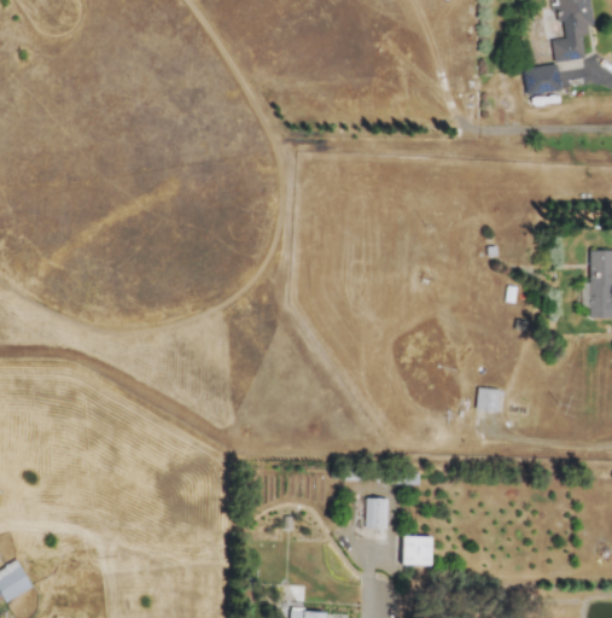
[(557,62),(589,58),(584,27),(596,24),(592,0),(559,0),(561,12),(557,12),(560,38),(553,39),(557,62)]
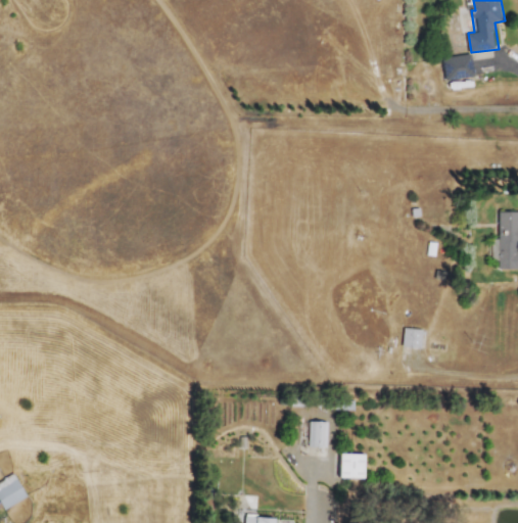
[(475,77),(473,54),(443,56),(445,80),(475,77)]
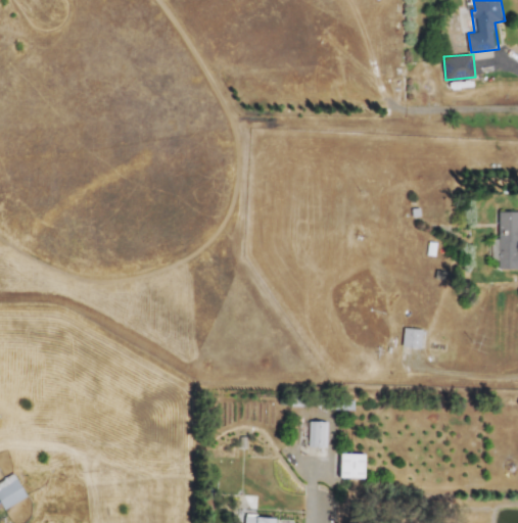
[(501,269),(517,269),(517,211),(500,211),(501,269)]
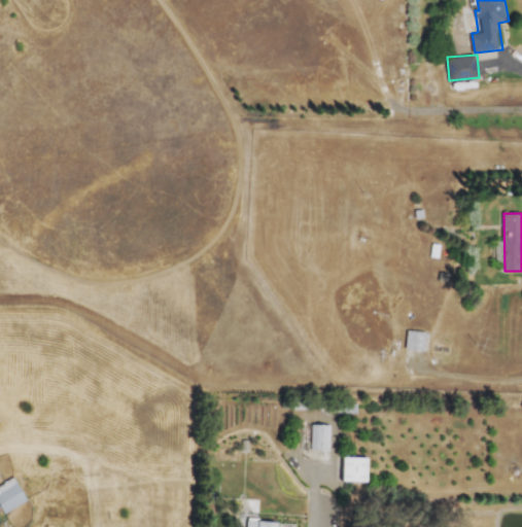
[(428,332),(409,329),(407,348),(426,351),(428,332)]
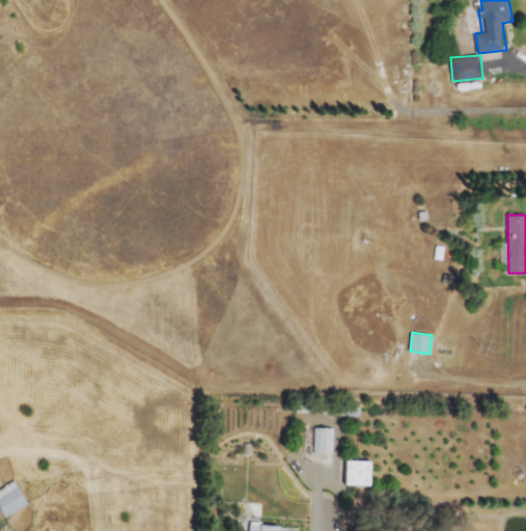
[(334,428),(315,427),(315,454),(334,454),(334,428)]
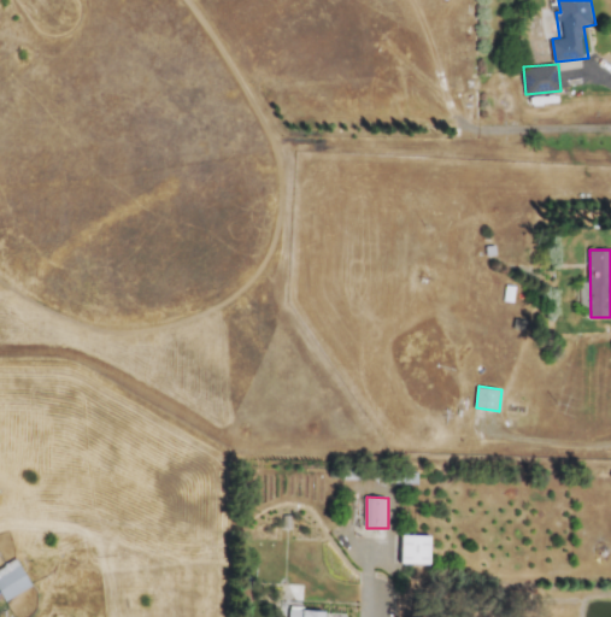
[(432,535),(403,534),(401,563),(432,564),(432,535)]
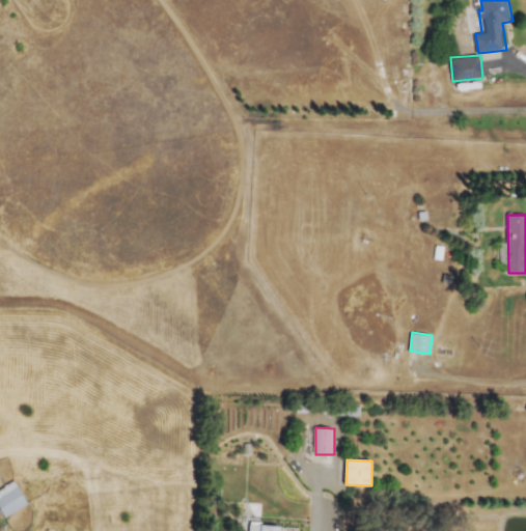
[(0,506),(4,516),(29,505),(18,480),(0,487),(0,506)]
